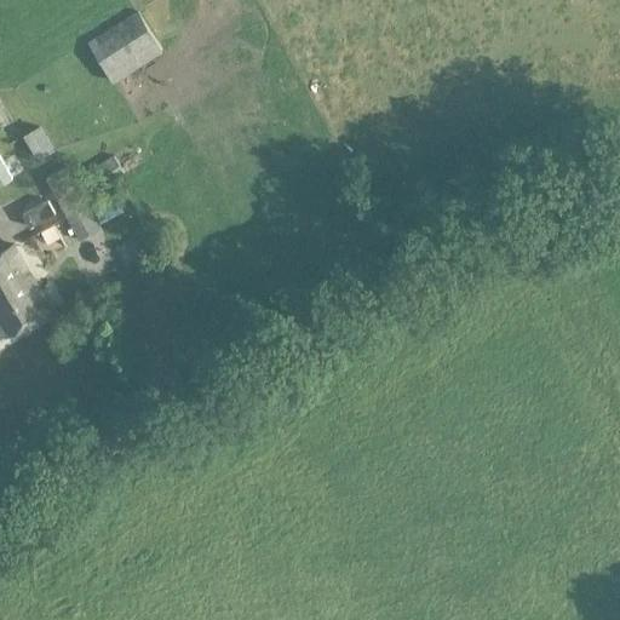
[(113,81),(162,50),(137,10),(87,41),(113,81)]
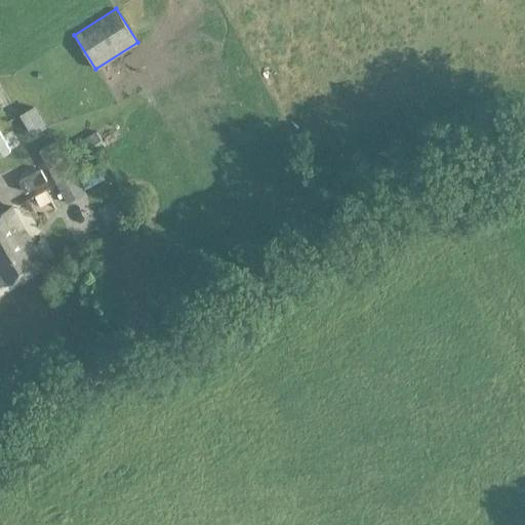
[(19,114),(33,135),(47,126),(34,105),(19,114)]
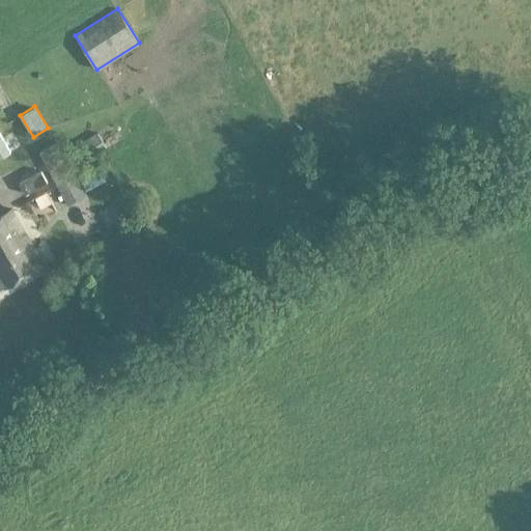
[(81,165),(106,148),(96,133),(79,144),(85,155),(78,160),(81,165)]
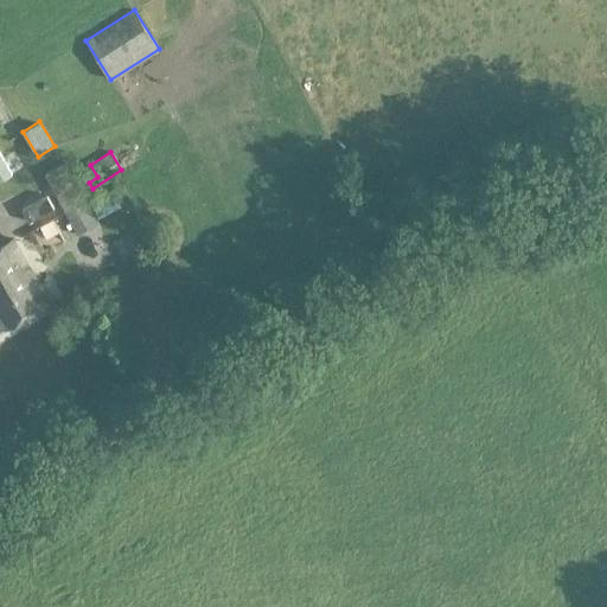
[(77,235),(98,224),(66,161),(45,173),(77,235)]
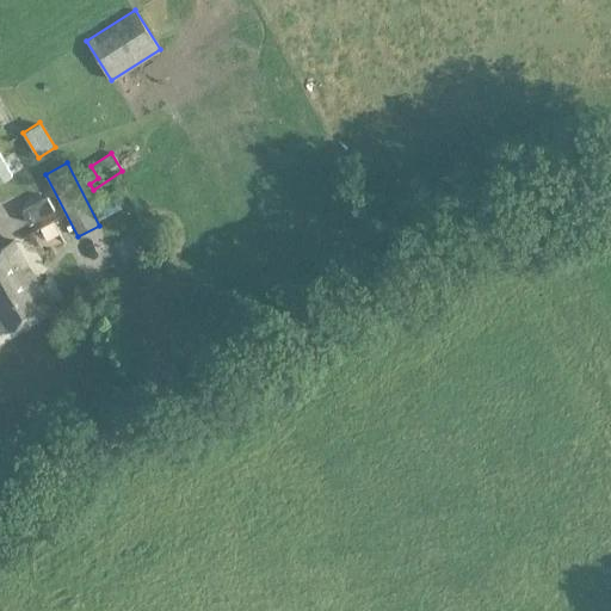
[(29,223),(54,209),(48,197),(23,211),(29,223)]
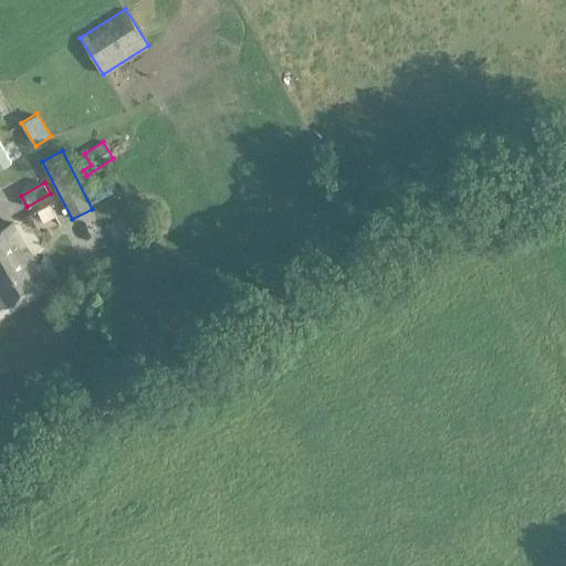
[(0,308),(3,307),(46,282),(12,223),(0,230),(0,308)]
